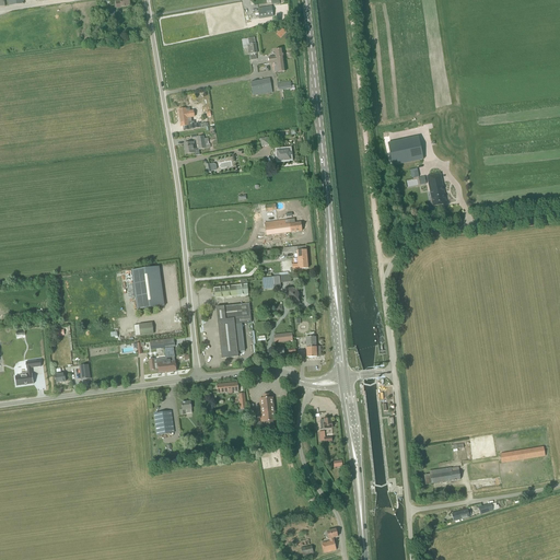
[(271,7),(258,9),(259,19),(273,16),(271,7)]
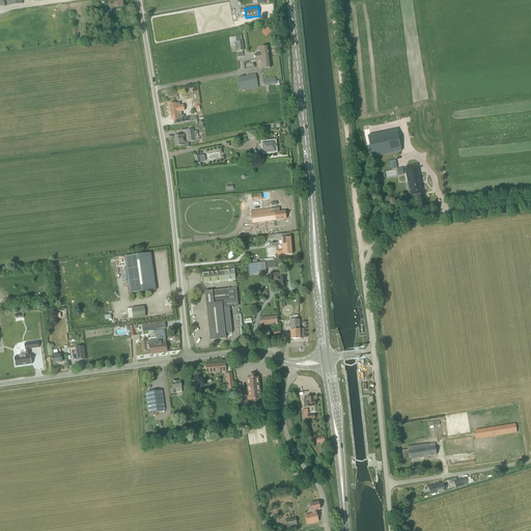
[(235,52),(244,51),(243,42),(242,42),(241,35),(235,36),(235,43),(234,43),(235,52)]
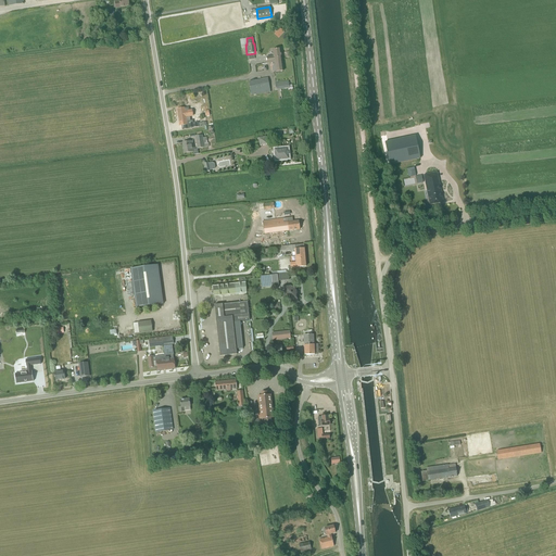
[(274,62),(276,72),(283,71),(280,49),(272,50),(273,55),(268,57),(269,63),(274,62)]
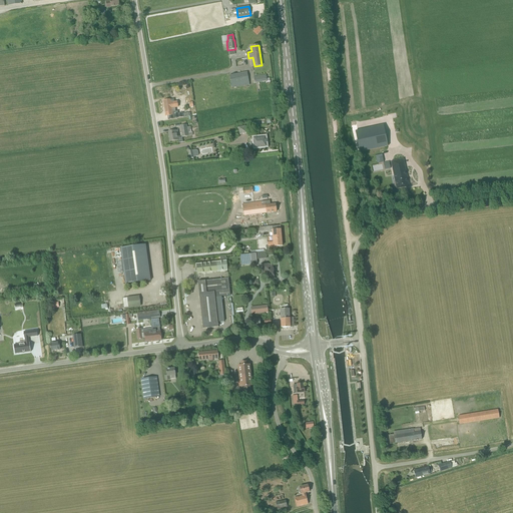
[(249,85),(247,72),(229,75),(231,88),(249,85)]
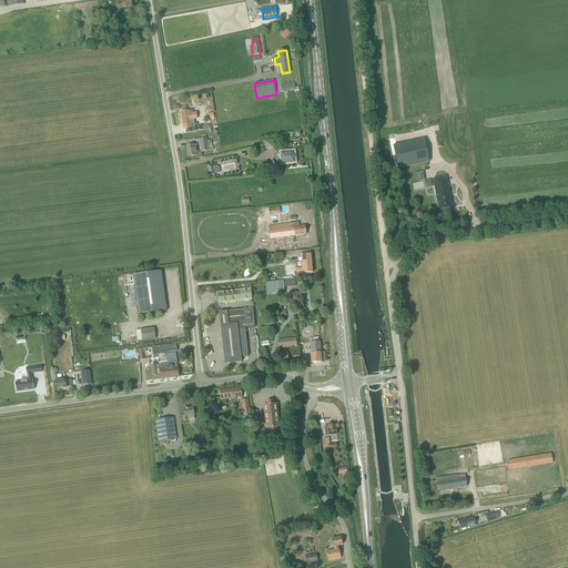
[(297,82),(281,84),(282,92),(295,90),(295,84),(297,84),(297,82)]
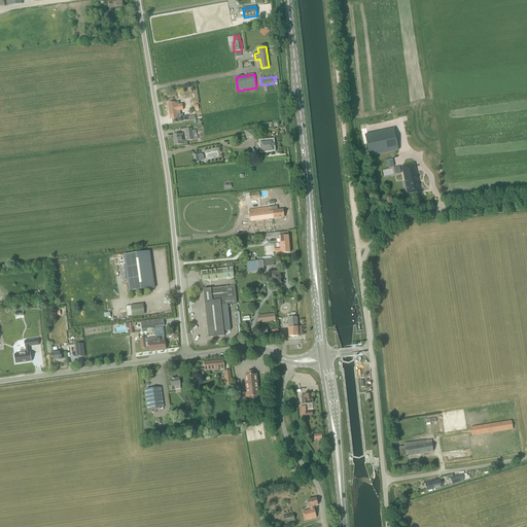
[(170,116),(179,114),(178,105),(175,105),(175,103),(168,104),(170,116)]
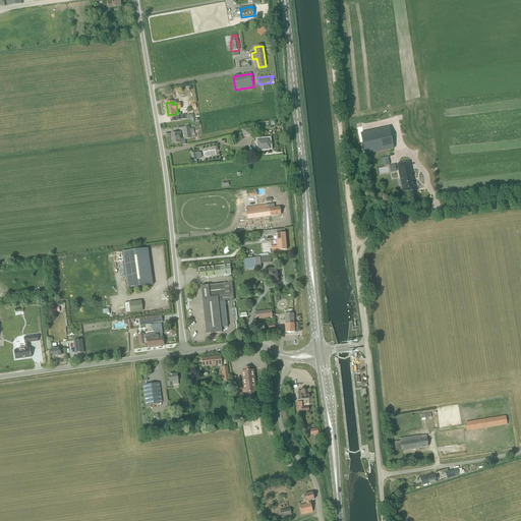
[(389,126),(360,132),(365,155),(394,149),(389,126)]
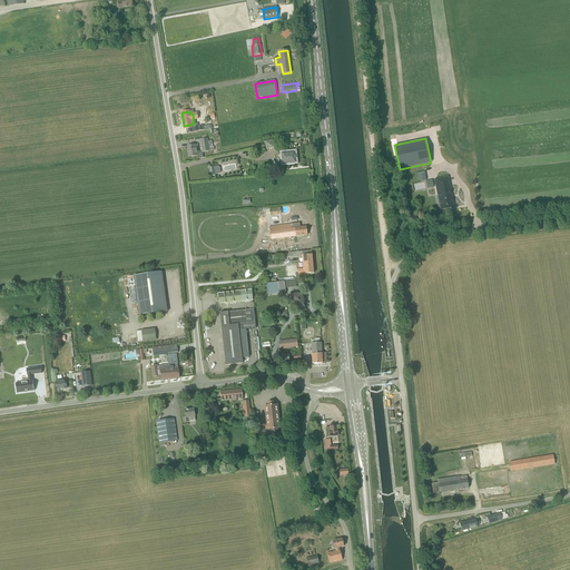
[(202,153),(215,150),(214,147),(213,147),(212,140),(208,141),(207,139),(200,140),(202,153)]
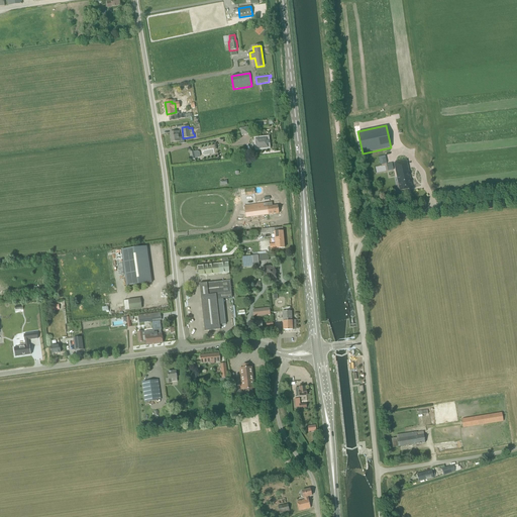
[(247,127),(240,128),(241,135),(248,134),(247,127)]
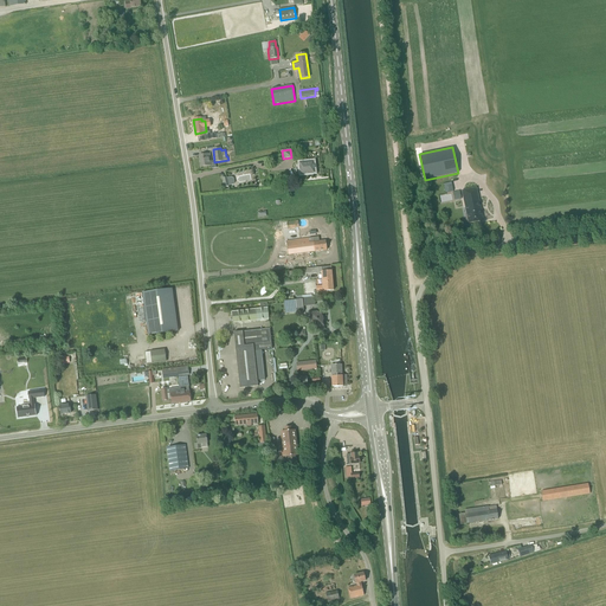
[(211,163),(210,154),(199,155),(201,167),(210,166),(211,169),(216,168),(216,162),(211,163)]
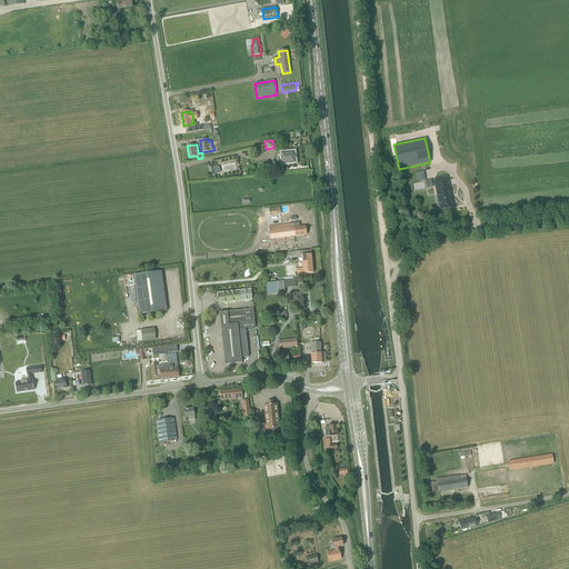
[(281,153),(282,165),(296,163),(295,151),(281,153)]
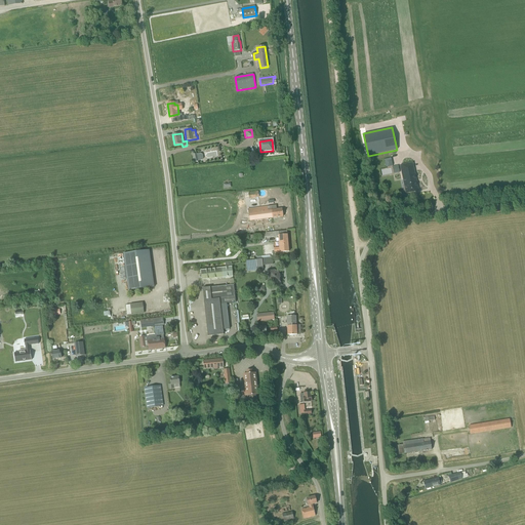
[(418,191),(412,163),(400,165),(406,194),(418,191)]
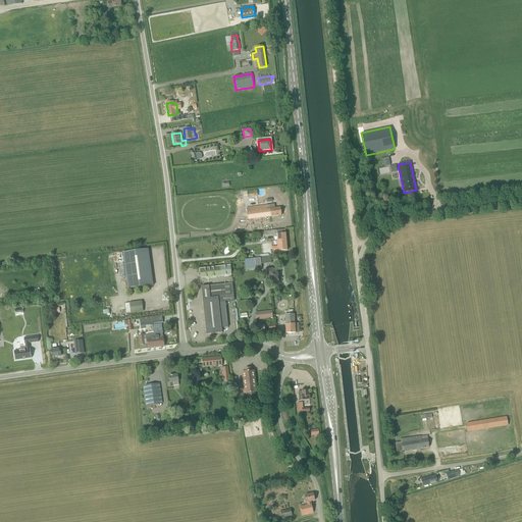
[(274,204),(247,208),(249,220),(281,215),(280,207),(275,208),(274,204)]
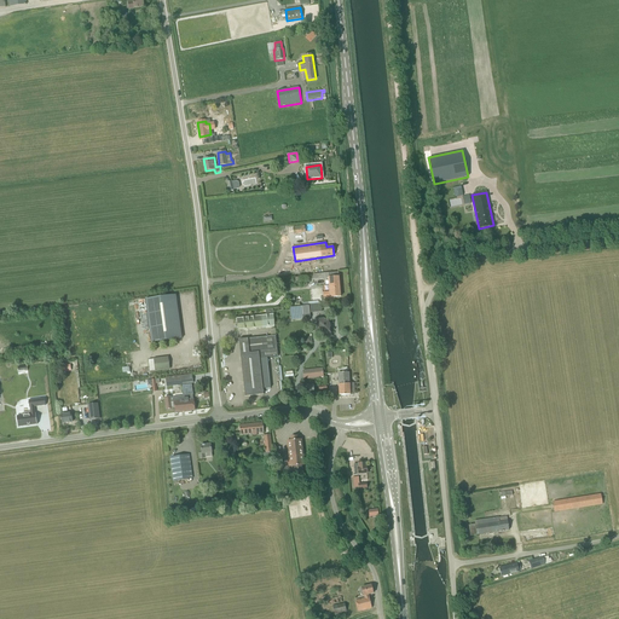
[(328,279),(329,285),(340,284),(339,272),(312,275),(312,281),(328,279)]
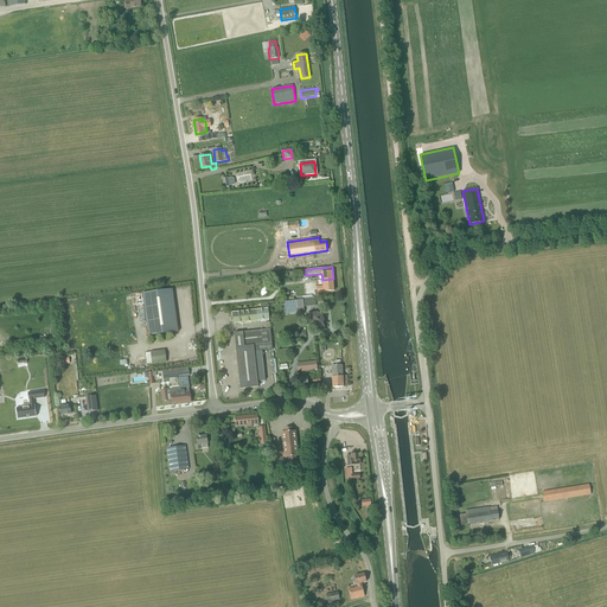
[(333,279),(323,280),(323,287),(317,287),(318,293),(334,291),(333,279)]
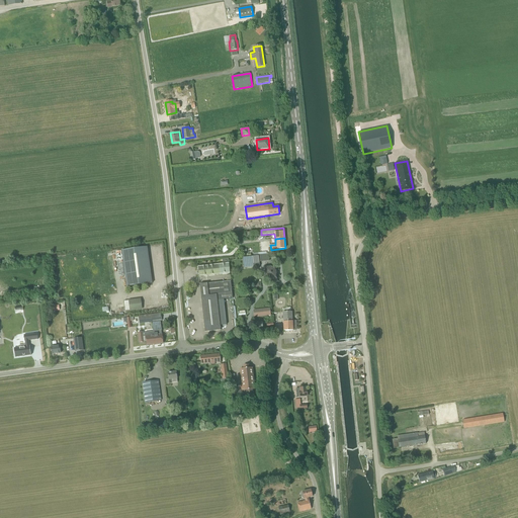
[(121,250),(126,287),(152,283),(147,247),(121,250)]
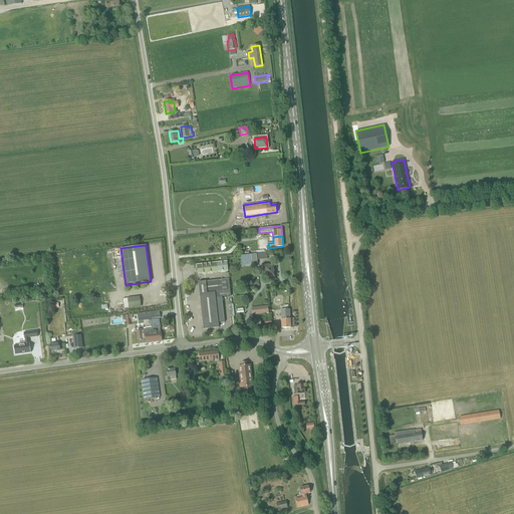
[(265,252),(256,253),(240,255),(242,266),(257,264),(256,260),(266,259),(265,252)]
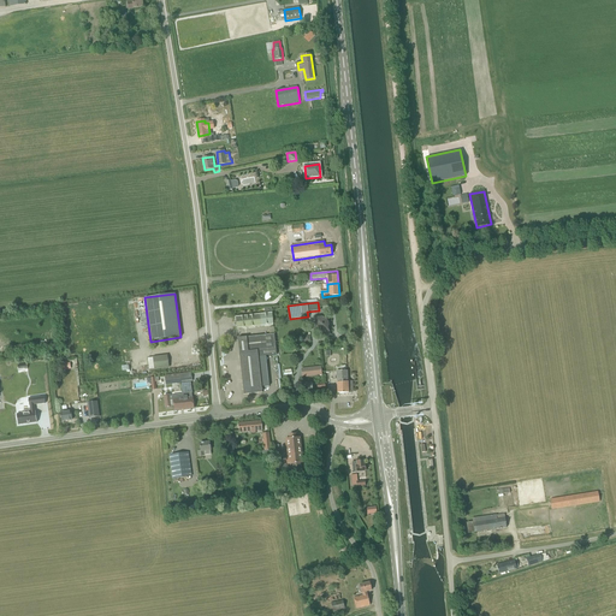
[(264,308),(265,314),(236,317),(236,323),(235,323),(235,325),(236,325),(237,330),(273,325),(271,308),(264,308)]
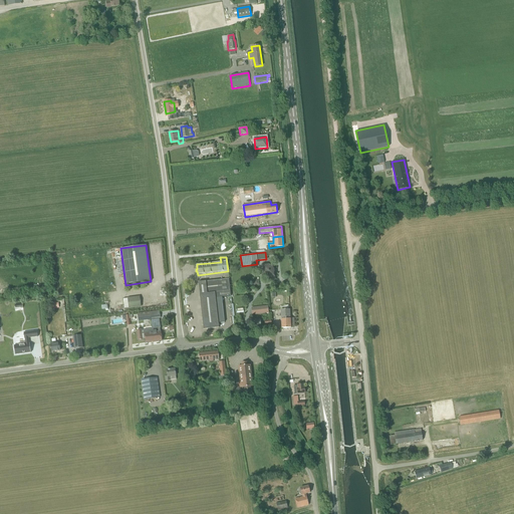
[(267,266),(263,266),(264,278),(268,278),(269,280),(274,279),(274,276),(273,265),(270,266),(270,264),(266,265),(267,266)]
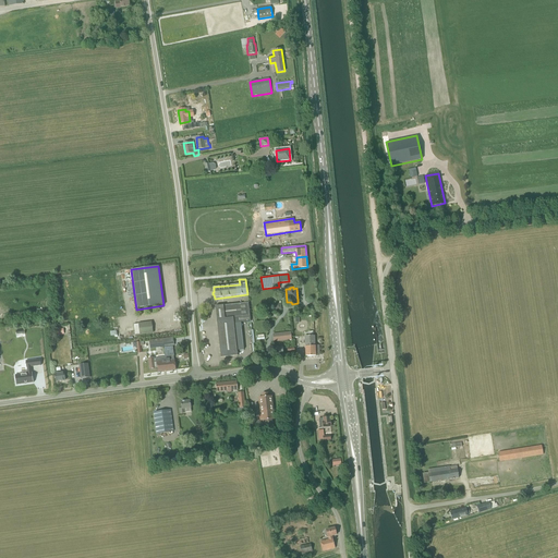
[(243,350),(240,323),(251,322),(247,296),(243,296),(244,303),(215,306),(221,358),(238,355),(237,350),(243,350)]
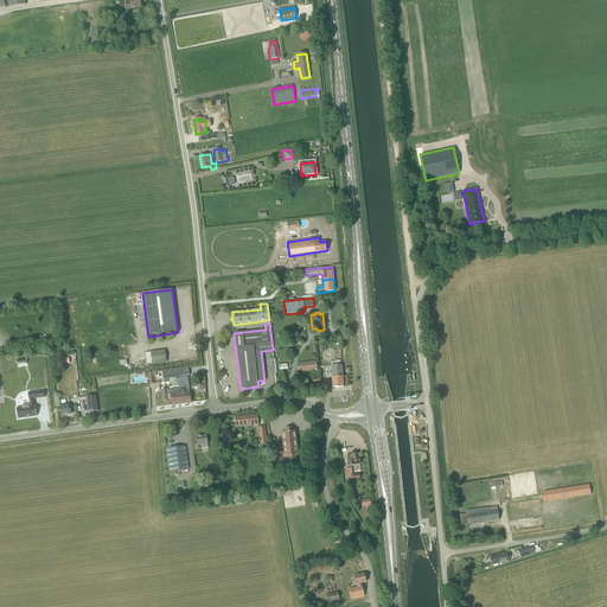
[(145,353),(146,364),(166,362),(165,351),(151,352),(145,353)]
